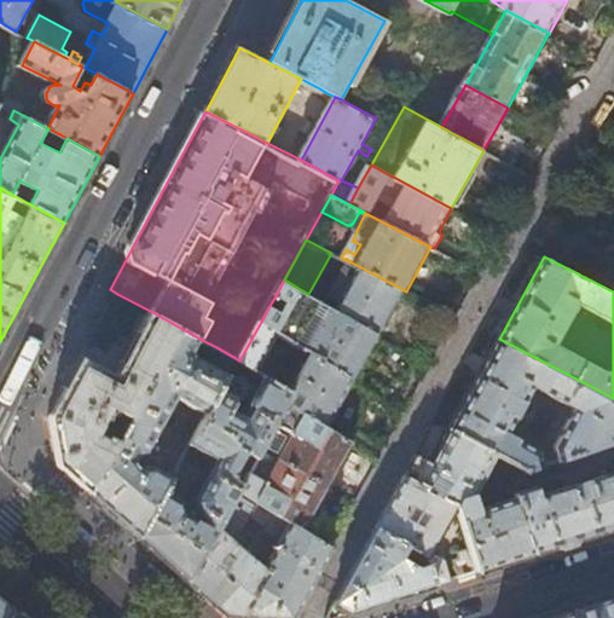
[(398,306),(406,292),(352,263),(335,296),(343,301),(339,311),(381,336),(388,340),(393,329),(387,325),(393,315),(397,317),(401,309),(398,306)]
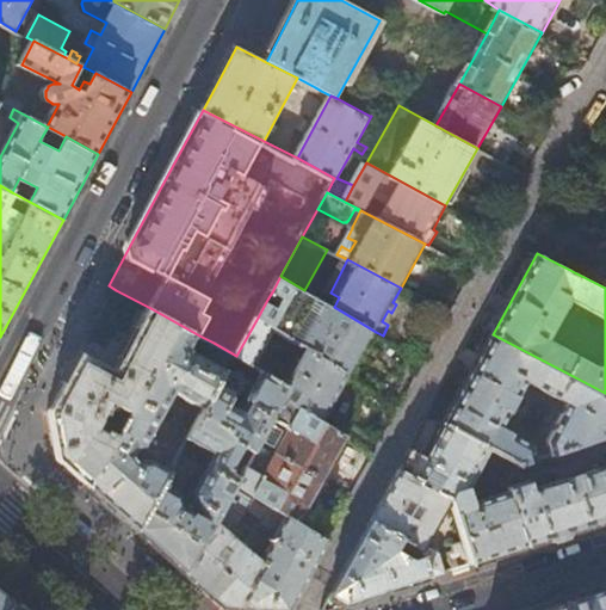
[(304,290),(280,276),(273,290),(286,297),(280,307),(267,300),(258,318),(278,330),(310,350),(352,376),(376,332),(334,307),(304,290)]
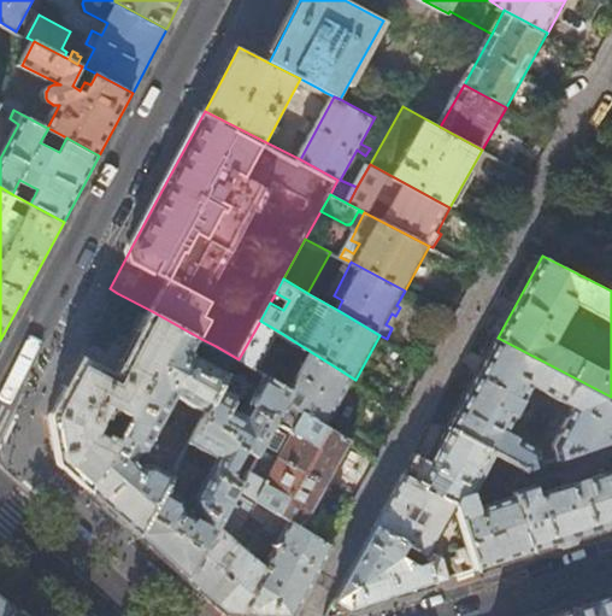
[(130,420),(182,328),(152,311),(117,375),(83,357),(78,367),(52,416),(60,463),(90,490),(117,443),(109,438),(106,441),(96,434),(105,420),(115,424),(121,414),(130,420)]
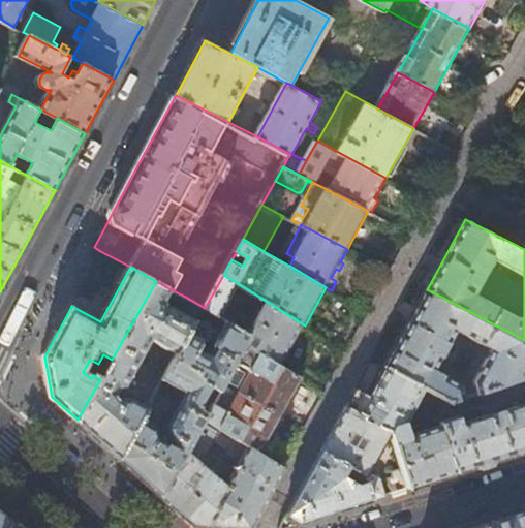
[(222,318),(241,285),(223,275),(205,308),(222,318)]
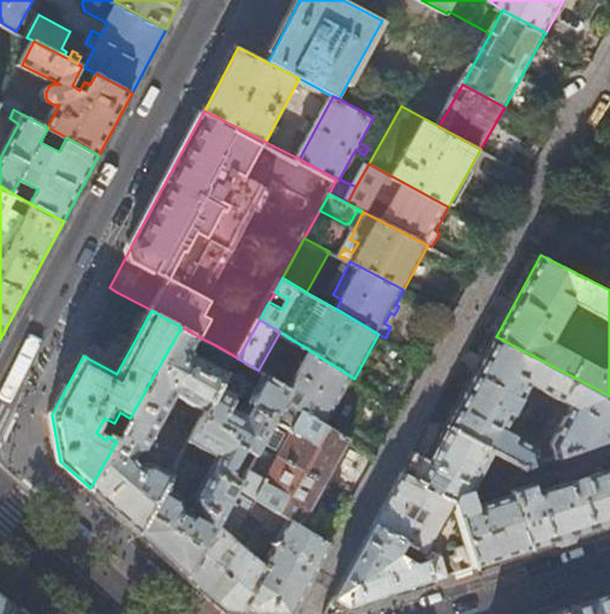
[(197,347),(201,338),(181,327),(130,418),(117,441),(90,488),(124,518),(142,534),(174,474),(162,466),(168,457),(166,451),(169,443),(156,436),(180,393),(191,401),(209,411),(223,385),(234,364),(238,358),(215,345),(208,358),(203,356),(203,351),(197,347)]
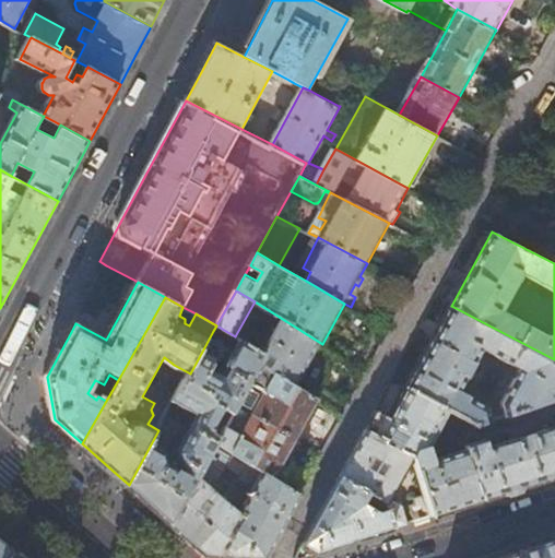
[(554,359),(451,306),(409,384),(449,408),(480,425),(504,416),(532,406),(554,399),(554,359)]
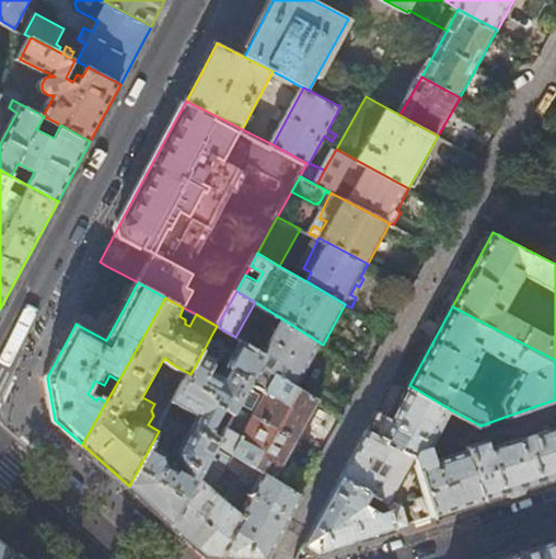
[(309,368),(323,345),(285,321),(265,356),(261,364),(297,386),(302,379),(309,368)]
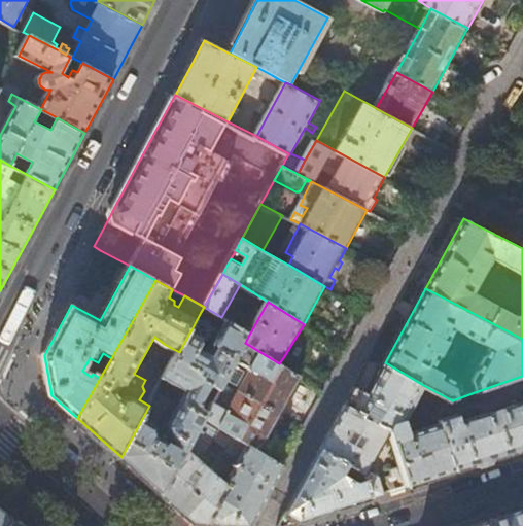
[(205,339),(204,337),(192,329),(179,352),(149,406),(121,457),(147,480),(162,493),(205,416),(223,382),(238,356),(245,343),(249,335),(221,317),(204,307),(201,312),(224,325),(215,343),(216,345),(212,353),(201,347),(205,339)]
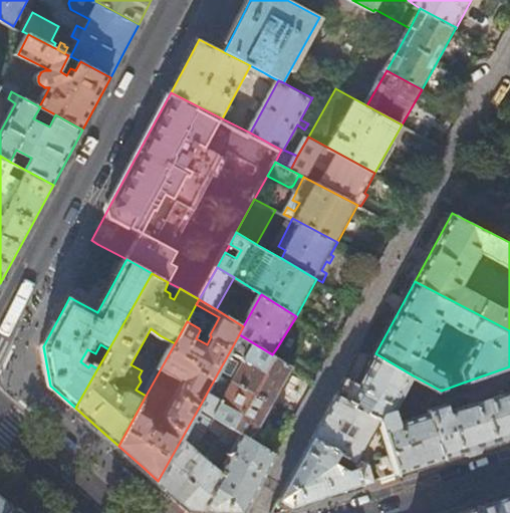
[(272,354),(239,334),(232,347),(247,356),(234,380),(276,404),(295,366),(272,354)]
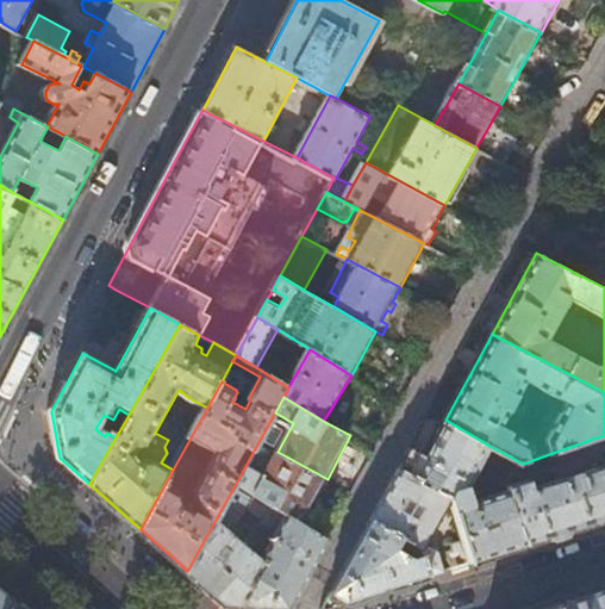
[(468,484),(490,446),(446,420),(426,453),(412,447),(401,467),(423,480),(430,467),(443,474),(436,488),(454,498),(467,539),(474,563),(494,555),(529,545),(511,488),(474,501),(468,484)]
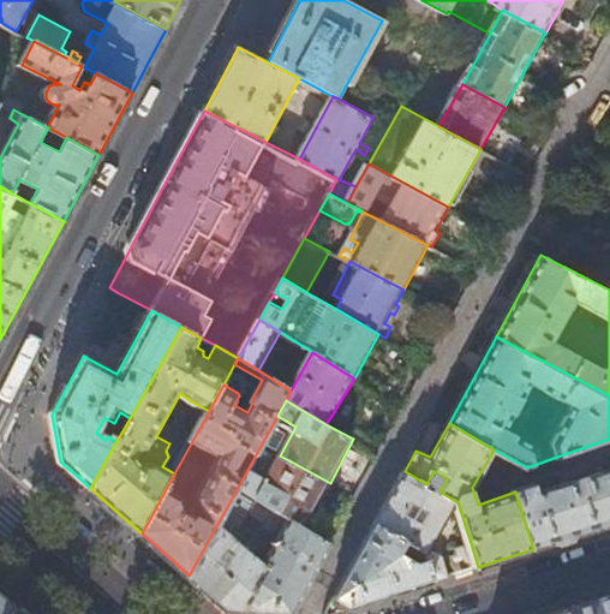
[(270,451),(261,446),(239,486),(279,511),(304,526),(330,483),(280,455),(268,478),(259,474),(270,451)]
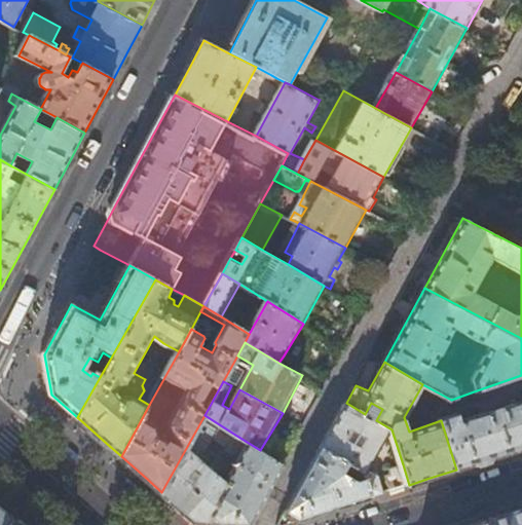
[(504,389),(500,382),(474,391),(477,399),(504,389)]
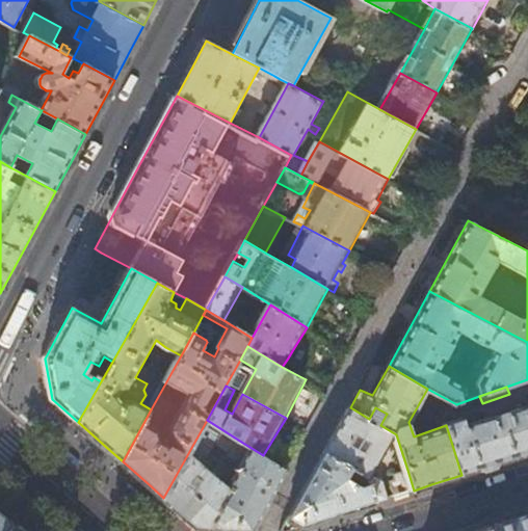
[(446,421),(446,425),(462,475),(513,458),(527,453),(527,403),(480,419),(478,412),(449,421),(446,421)]
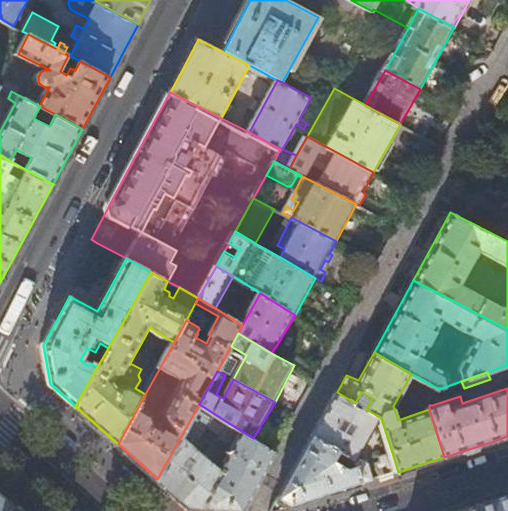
[(366,409),(355,403),(337,392),(314,435),(346,454),(356,460),(357,464),(364,483),(376,479),(369,460),(360,455),(381,418),(366,409)]
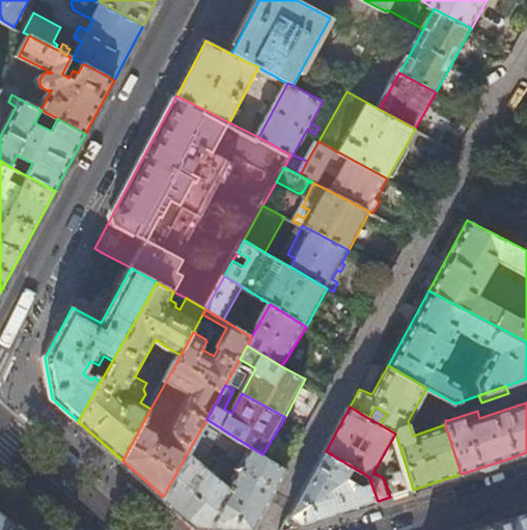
[(234,448),(241,441),(206,419),(163,497),(178,510),(197,527),(214,528),(229,487),(244,463),(236,455),(231,462),(227,458),(224,457),(212,471),(200,461),(214,437),(234,448)]
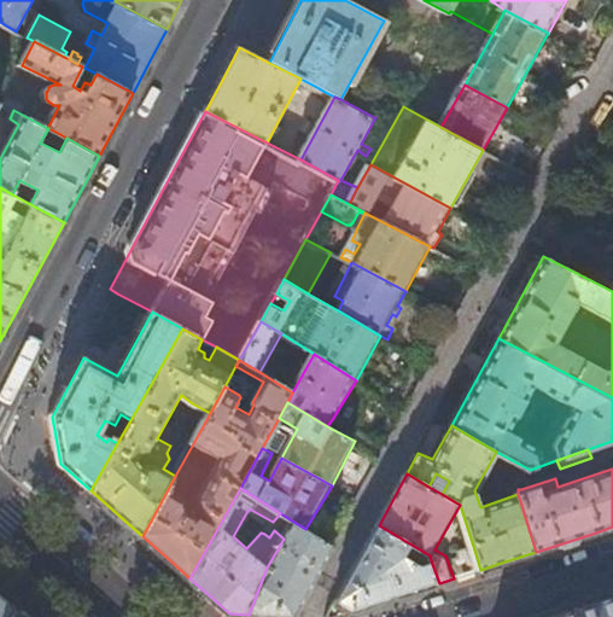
[(305,529),(280,513),(273,522),(269,527),(274,530),(284,539),(267,568),(249,615),(270,616),(289,616),(293,616),(315,580),(320,571),(333,547),(305,529)]
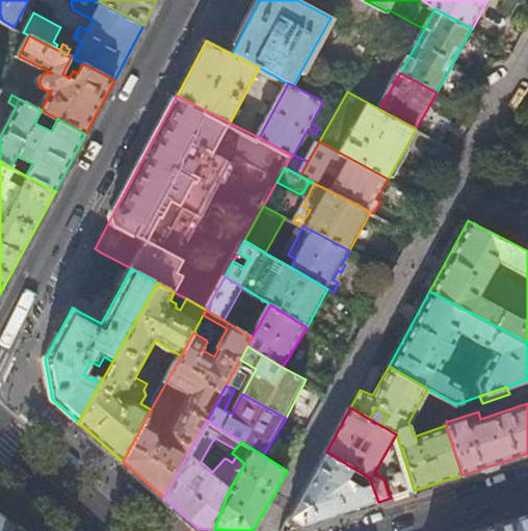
[(354,481),(360,472),(326,452),(305,492),(294,510),(283,530),(282,530),(287,530),(331,516),(378,502),(371,482),(360,485),(354,481)]
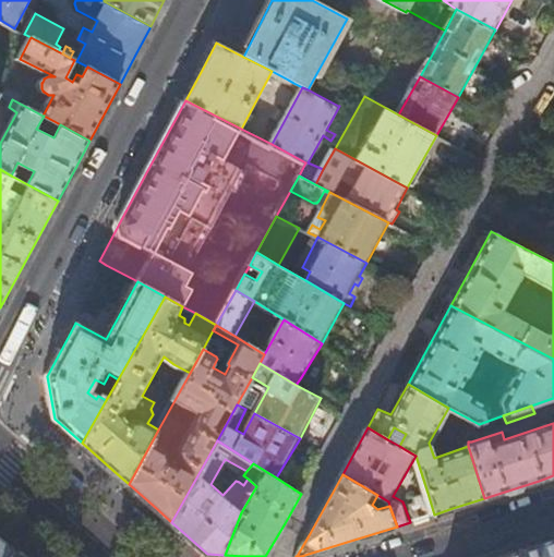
[(417,520),(434,515),(428,493),(418,496),(419,501),(411,504),(417,520)]
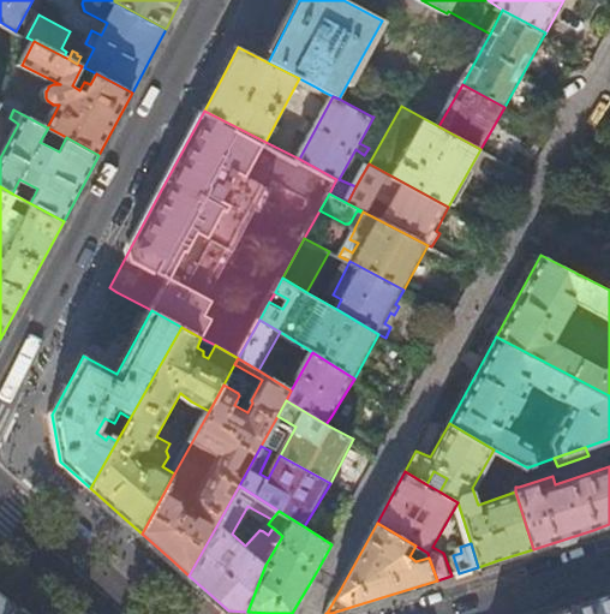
[(0,591),(15,604),(21,597),(0,578),(0,591)]
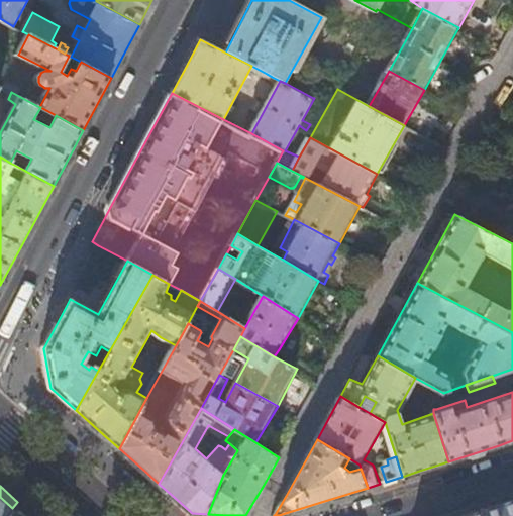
[(0,515),(10,515),(14,510),(12,508),(0,497),(0,515)]
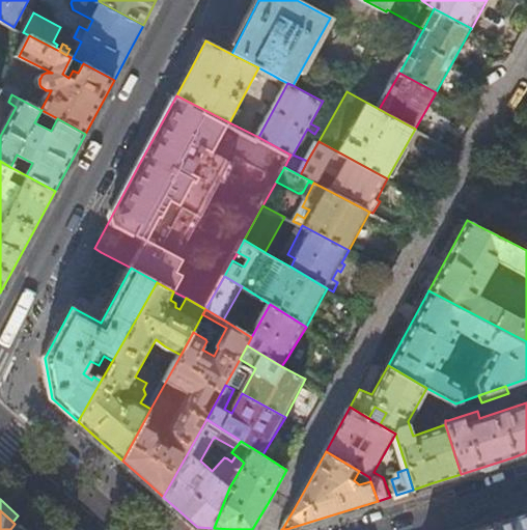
[(526,517),(507,524),(509,529),(526,529),(526,517)]
